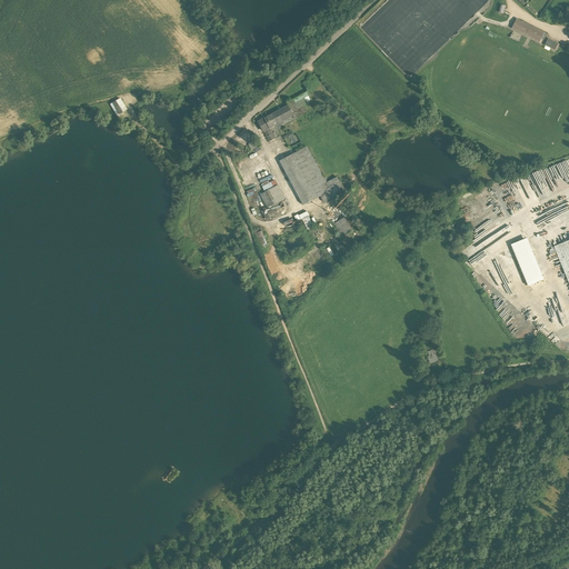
[(545,32),(519,19),(515,28),(540,41),(545,32)]
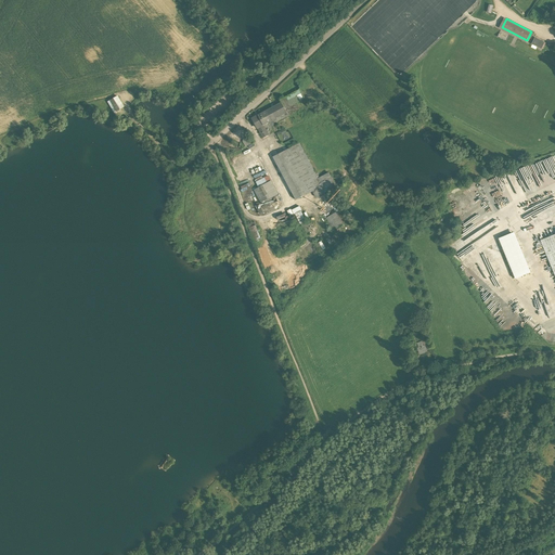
[(544,42),(536,38),(533,43),(542,48),(544,42)]
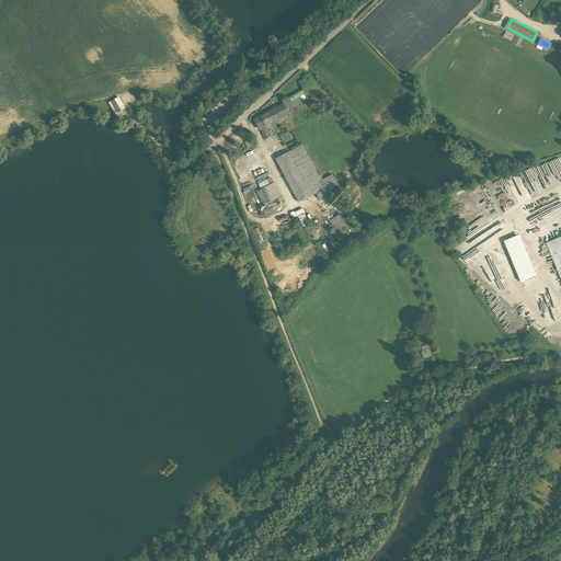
[(302,90),(283,101),(285,104),(288,111),(308,100),(302,90)]
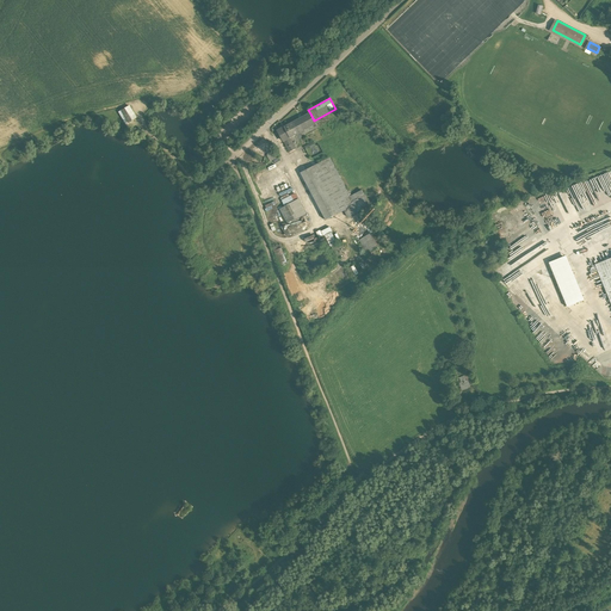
[(310,113),(284,128),(290,139),(316,124),(314,121),(310,113)]
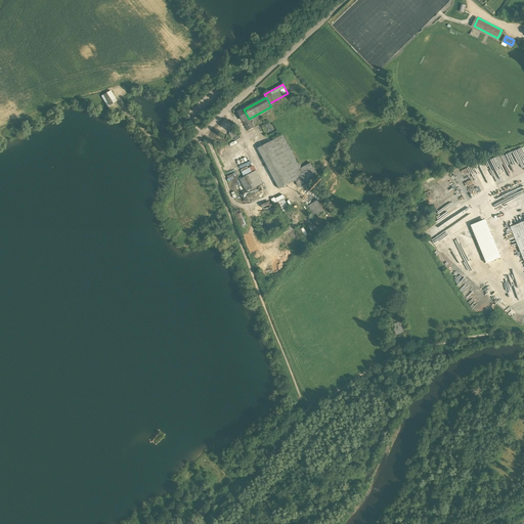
[(249,119),(244,110),(238,113),(244,122),(249,119)]
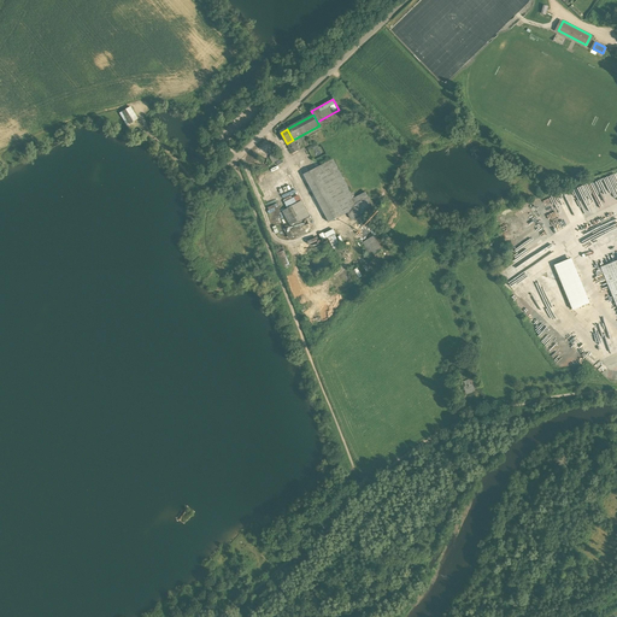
[(293,140),(287,144),(292,153),(299,151),(293,140)]
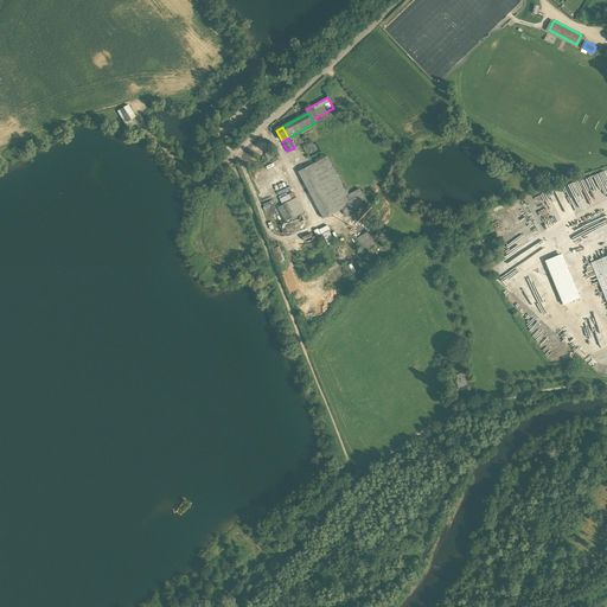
[(272,151),(266,154),(269,160),(275,158),(272,151)]
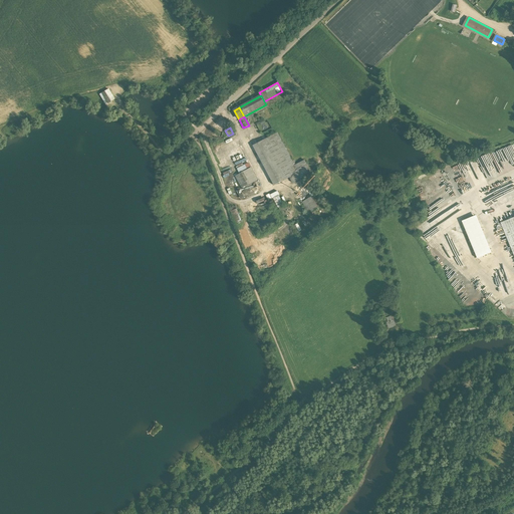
[(292,169),(278,143),(275,139),(273,135),(253,146),(274,186),(289,177),(292,175),(289,171),(292,169)]
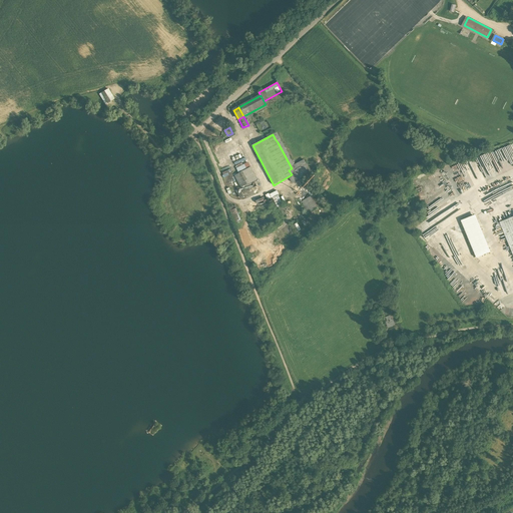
[(294,165),(279,136),(275,138),(278,142),(292,168),(289,170),(292,174),(298,172),(294,165)]
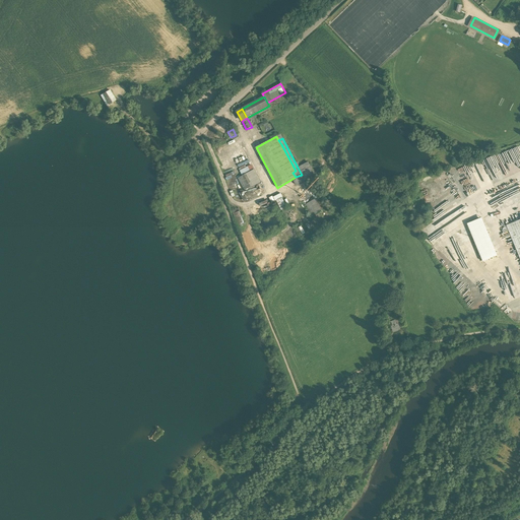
[(309,161),(298,168),(302,174),(305,180),(314,175),(314,174),(315,174),(309,161)]
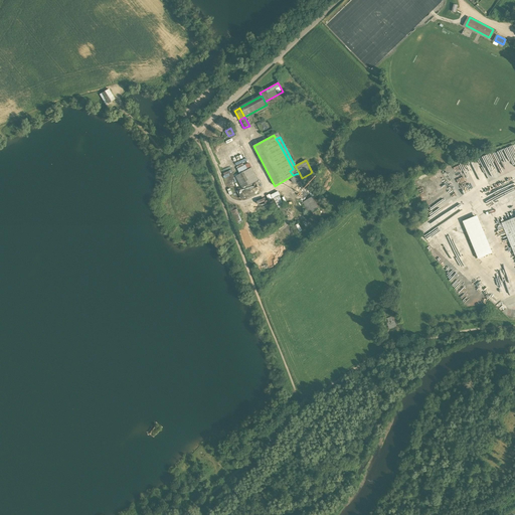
[(248,163),(237,169),(239,174),(251,168),(248,163)]
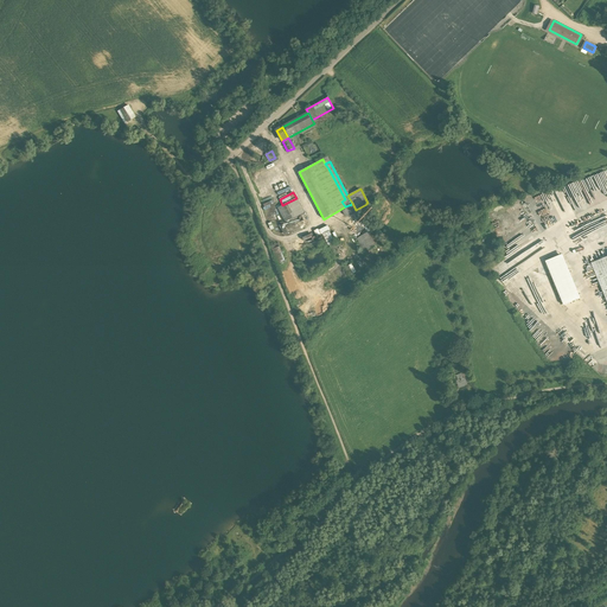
[(282,205),(276,209),(283,223),(289,219),(291,222),(305,215),(296,198),(282,205)]
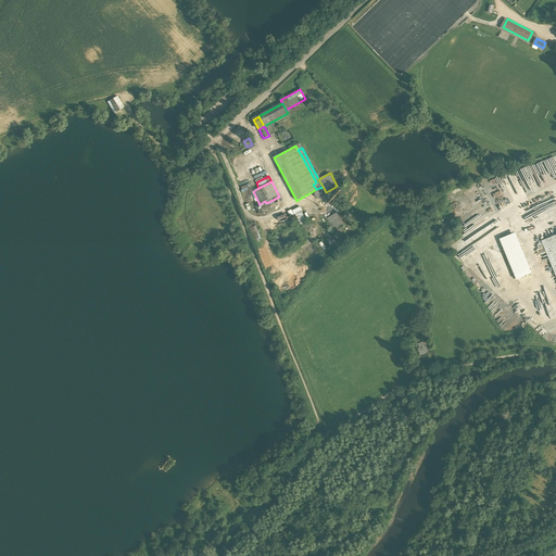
[(326,192),(323,186),(323,187),(316,189),(313,191),(317,198),(326,192)]
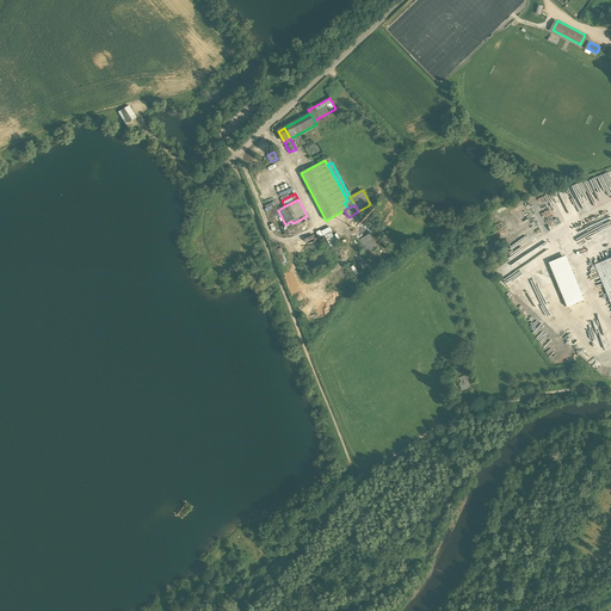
[(329,227),(320,232),(325,240),(321,241),(326,250),(337,244),(331,232),(332,232),(329,227)]
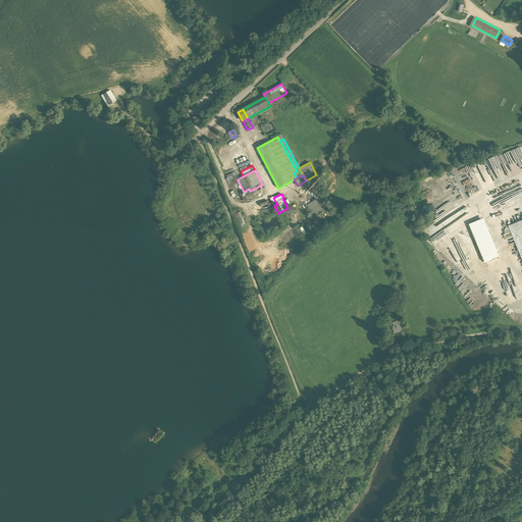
[(317,199),(305,206),(314,216),(322,211),(323,210),(317,199)]
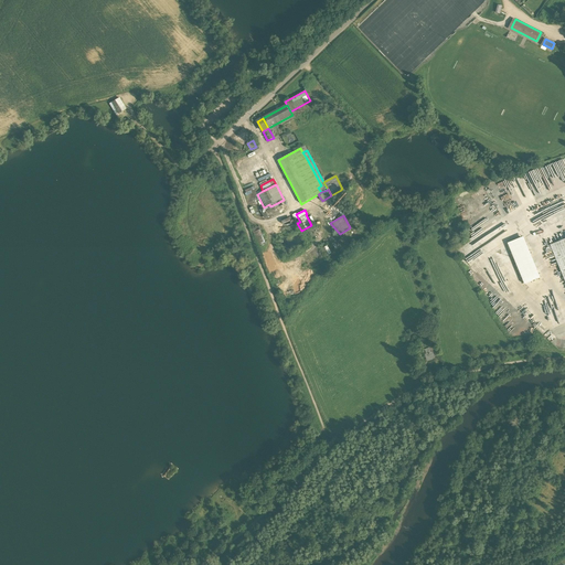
[(259,226),(252,230),(259,246),(266,244),(259,226)]
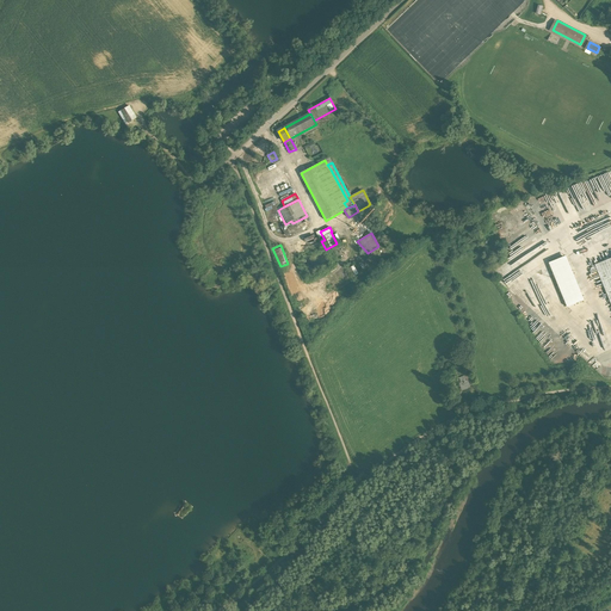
[(585,300),(566,255),(549,263),(567,307),(585,300)]
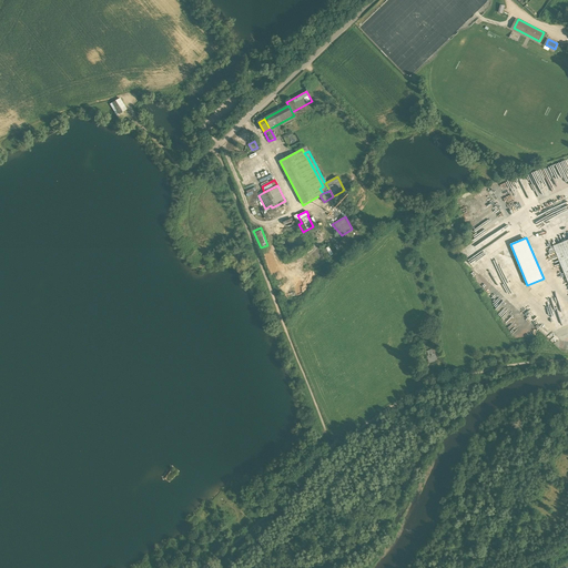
[(567,239),(554,245),(567,280),(567,239)]
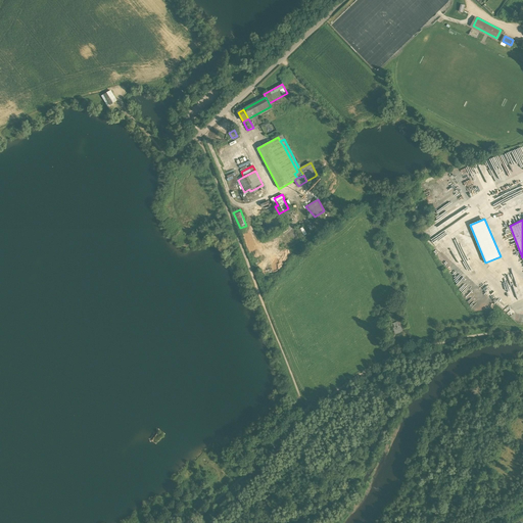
[(303,227),(297,231),(303,239),(308,235),(303,227)]
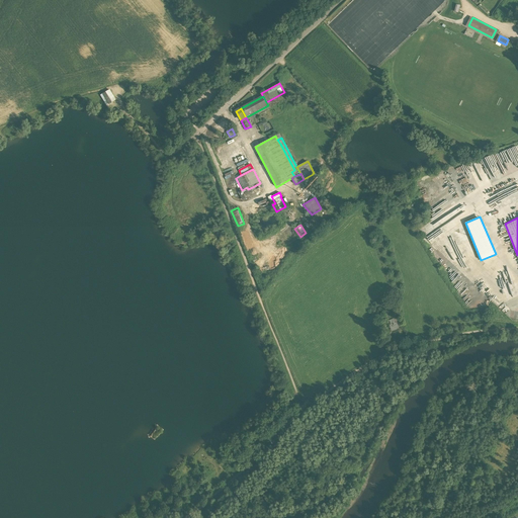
[(148,435),(155,440),(163,429),(157,425),(148,435)]
